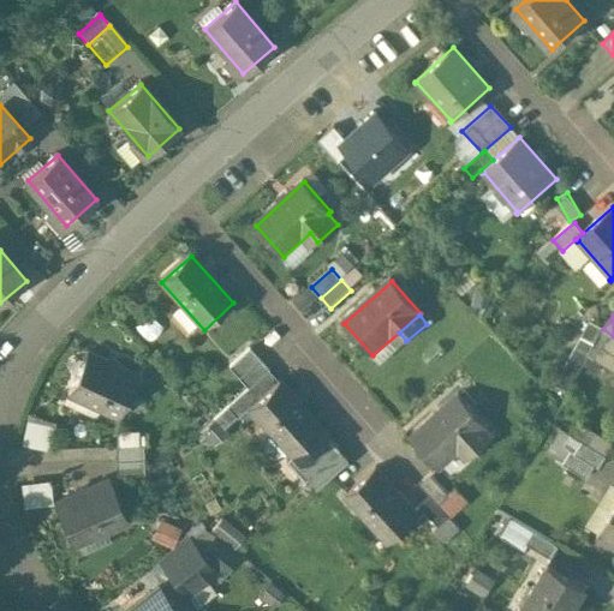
[(613,340),(608,337),(595,360),(613,371),(613,340)]
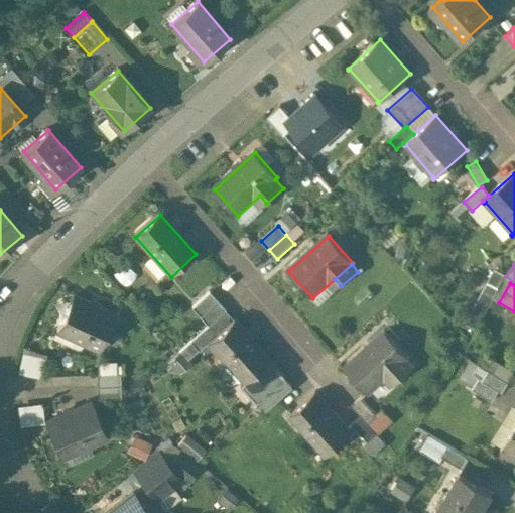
[(226,312),(211,295),(194,310),(209,328),(226,312)]
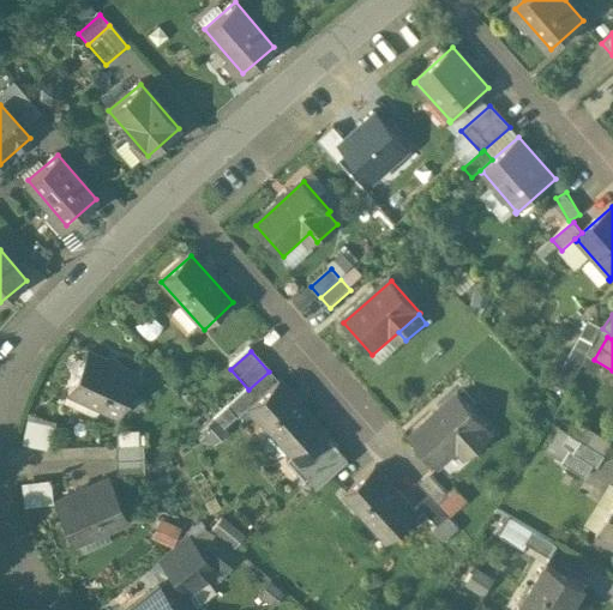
[(137,376),(88,352),(68,396),(116,418),(137,376)]
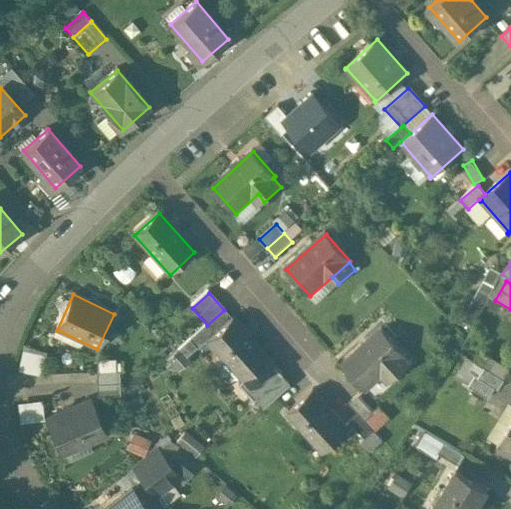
[(267,358),(232,319),(215,334),(207,342),(242,381),(267,358)]
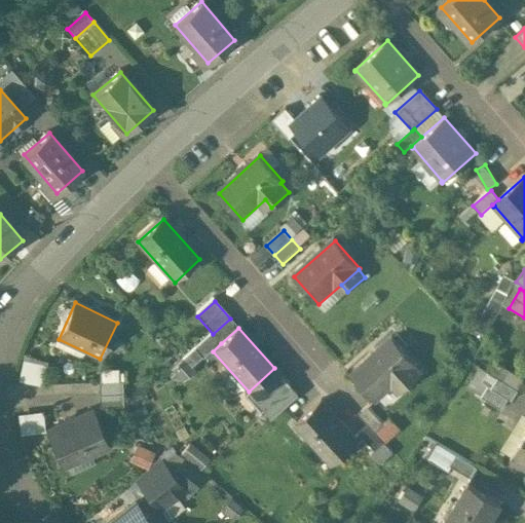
[(213,334),(184,360),(192,369),(202,359),(204,360),(213,351),(221,343),(213,334)]
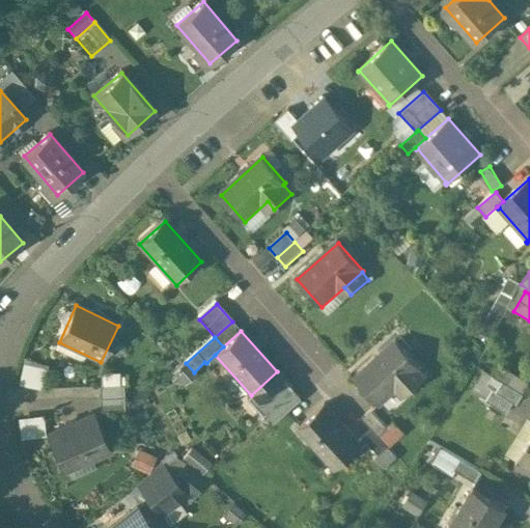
[(395,341),(354,379),(379,406),(401,385),(419,369),(420,368),(395,341)]
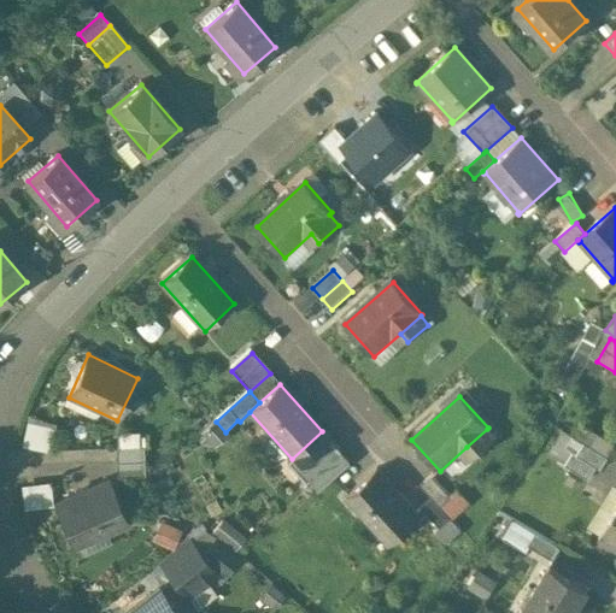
[(21,446),(50,453),(57,426),(28,418),(21,446)]
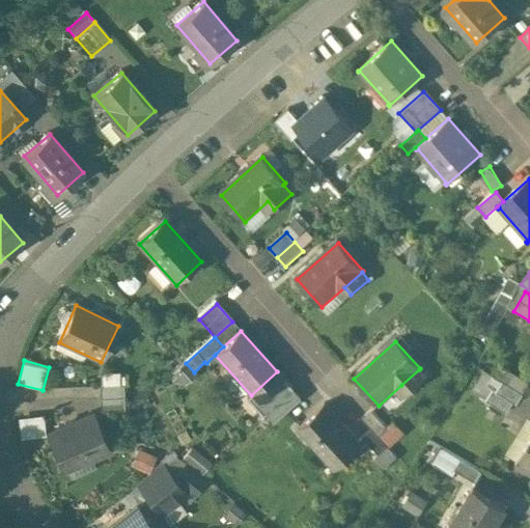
[(419,369),(401,385),(408,393),(426,377),(419,369)]
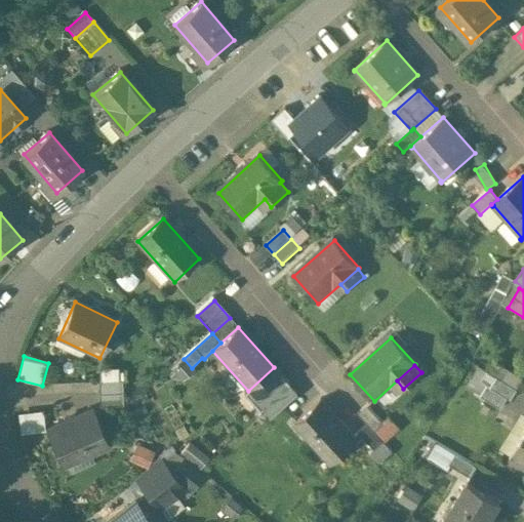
[(517,391),(496,378),(490,390),(487,388),(480,398),(500,410),(508,400),(510,402),(517,391)]
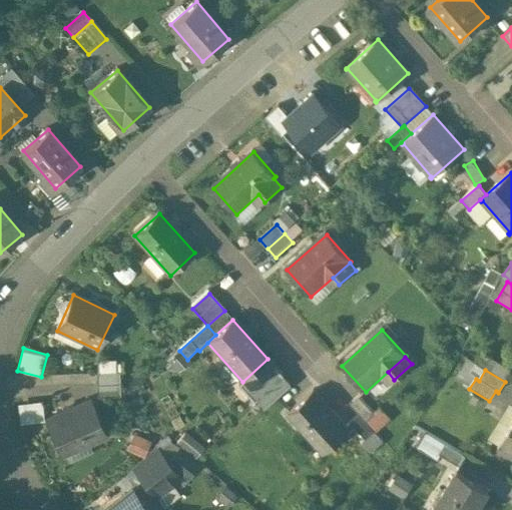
[(95,375),(95,386),(119,386),(118,374),(95,375)]
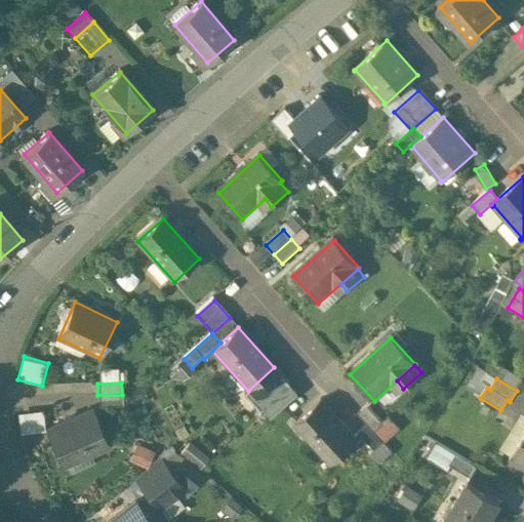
[(285,393),(269,408),(276,416),(293,401),(285,393)]
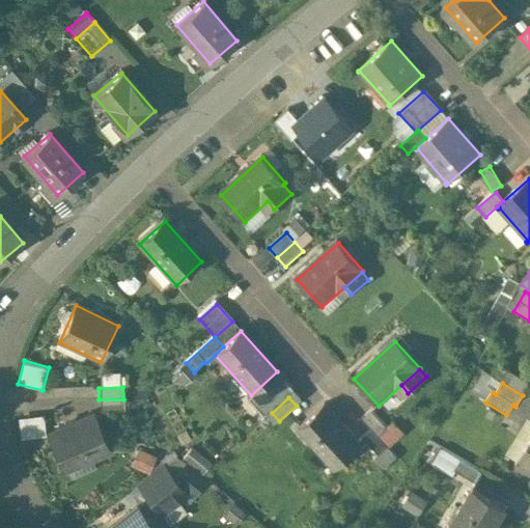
[(123,399),(99,399),(99,411),(124,410),(123,399)]
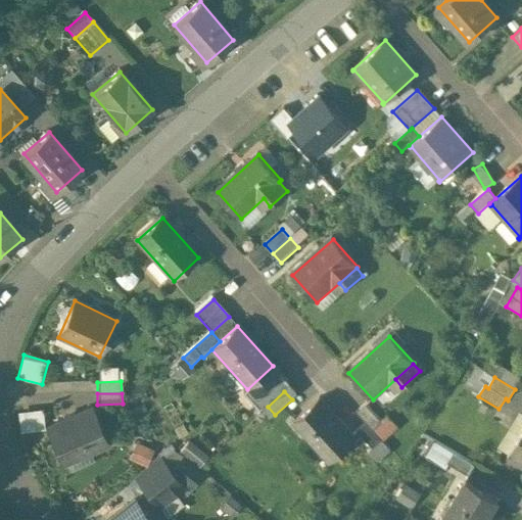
[(320,399),(293,423),(330,463),(356,439),(320,399)]
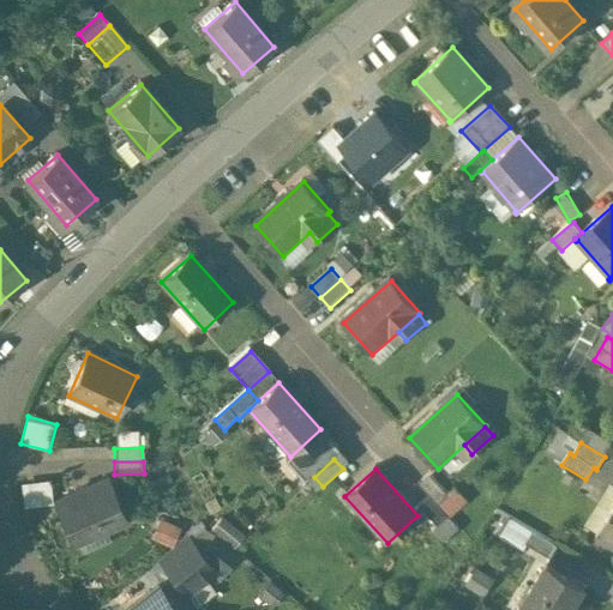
[(449,496),(430,476),(419,485),(431,499),(438,507),(449,496)]
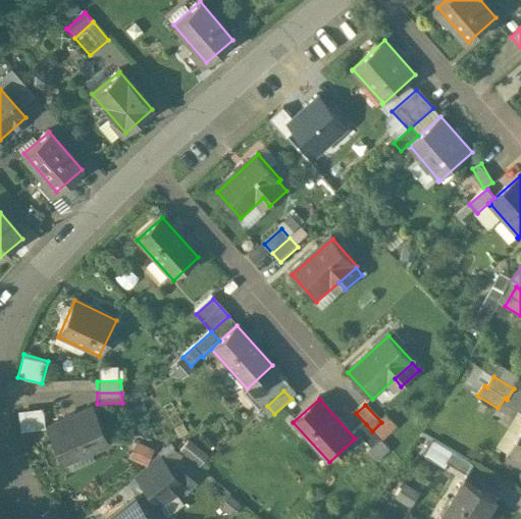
[(90,408),(47,426),(64,464),(107,445),(90,408)]
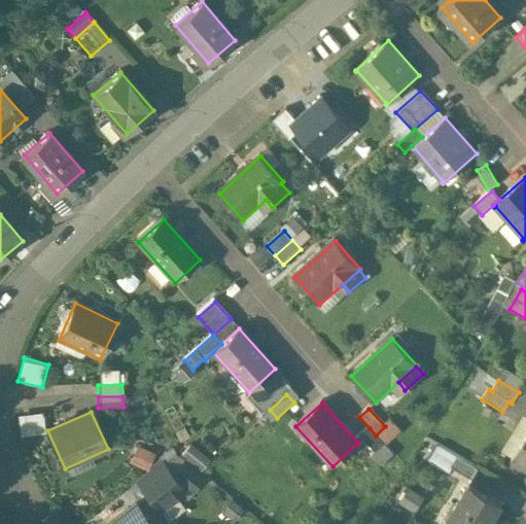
[(376,435),(370,428),(360,437),(377,454),(385,446),(376,435)]
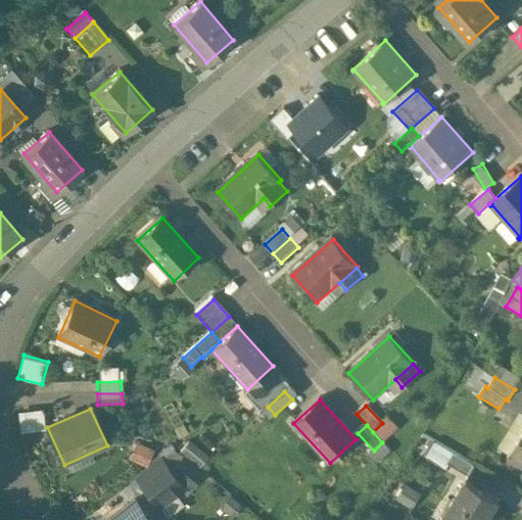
[(521,433),(508,456),(509,457),(511,454),(521,459),(521,433)]
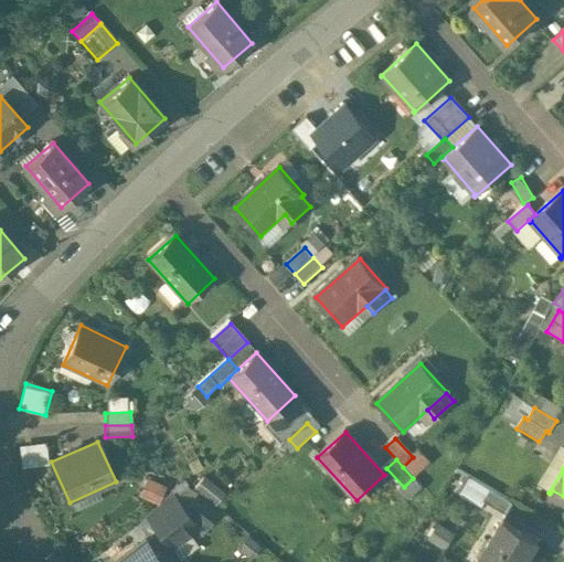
[(513,505),(472,479),(463,496),(482,508),(486,502),(506,516),(503,519),(504,519),(507,516),(513,505)]
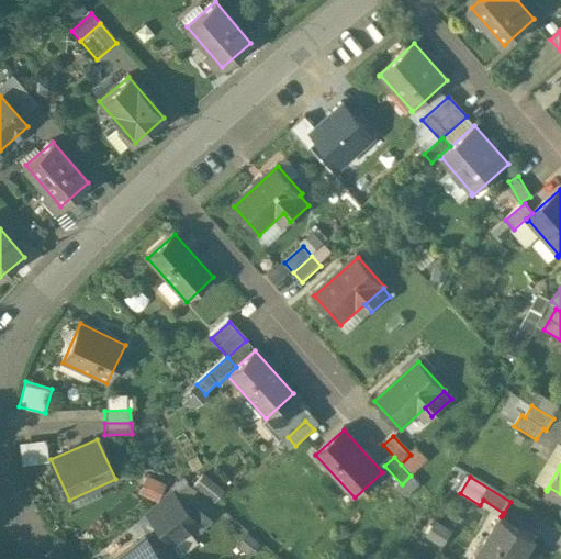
[(145,479),(141,495),(160,500),(165,483),(145,479)]
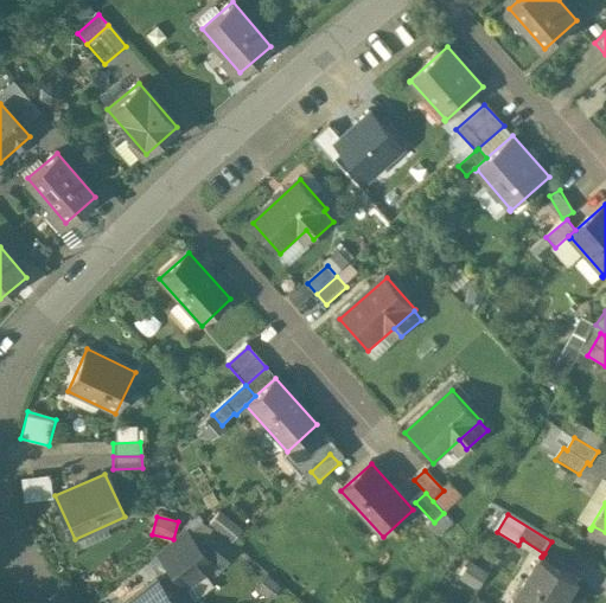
[(187,533),(159,556),(184,588),(218,560),(223,565),(233,556),(209,536),(198,546),(187,533)]
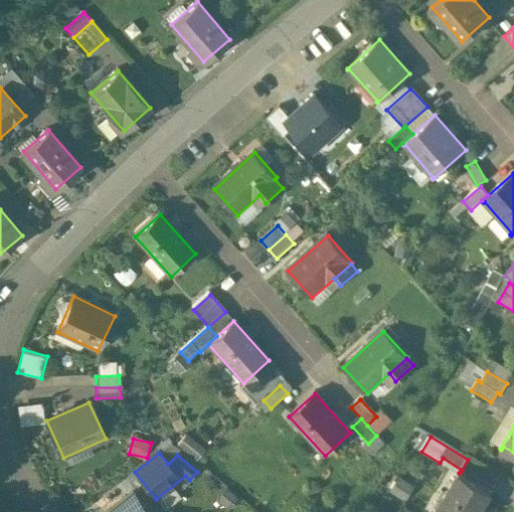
[(459,473),(437,511),(479,511),(491,492),(460,473),(459,473)]
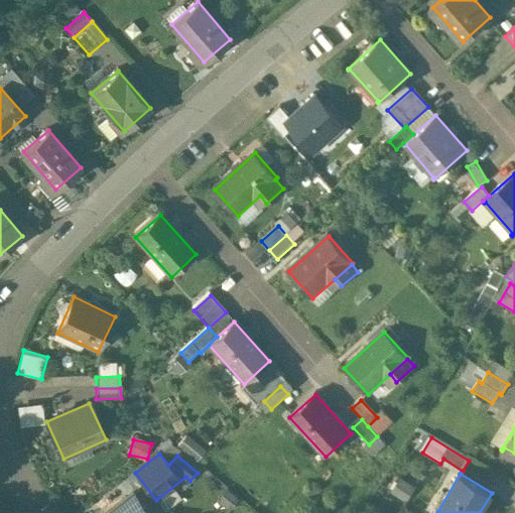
[(410,487),(401,480),(392,493),(402,499),(410,487)]
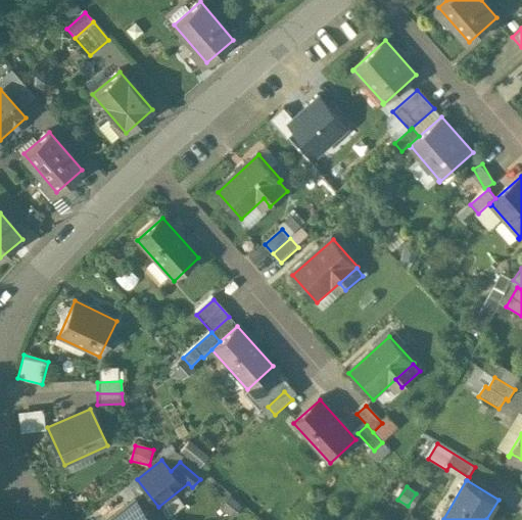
[(147,519),(134,503),(111,519),(147,519)]
